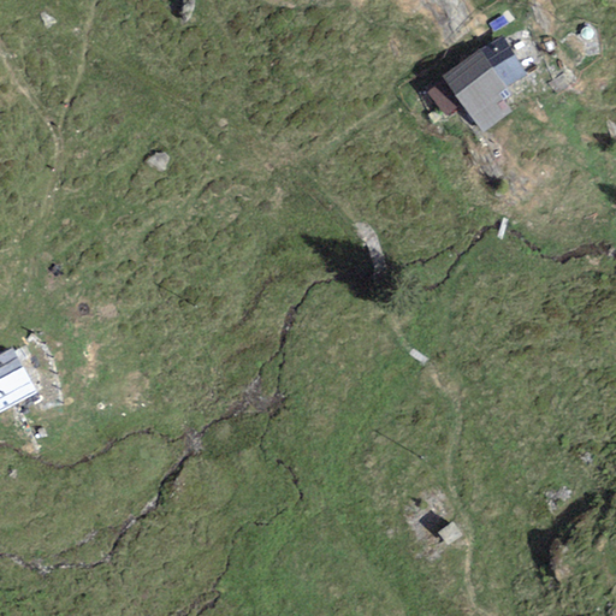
[(495,33),(509,24),(504,16),(490,24),(495,33)]
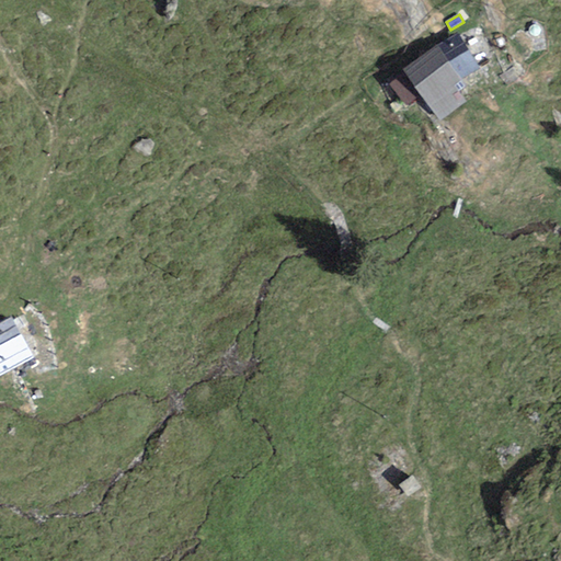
[(422,94),(441,122),(466,103),(454,87),(461,80),(479,69),(458,34),(438,46),(403,70),(404,73),(422,94)]
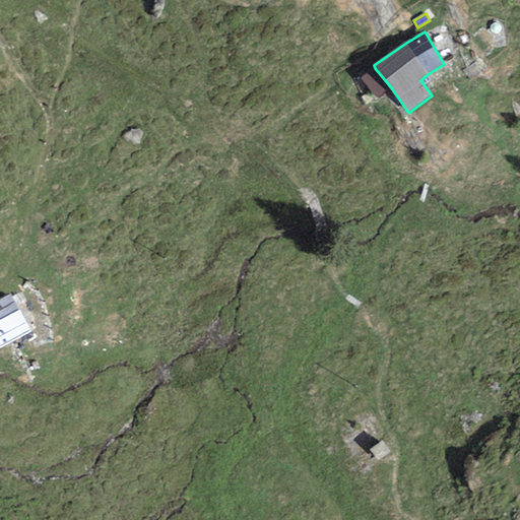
[(362,79),(377,99),(391,87),(375,68),(362,79)]
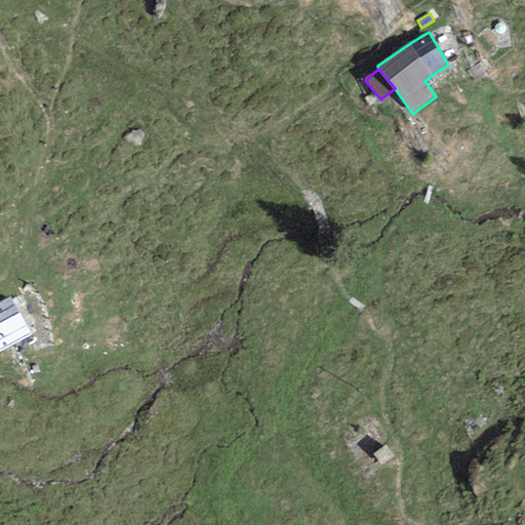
[(0,352),(31,335),(9,296),(0,300),(0,352)]
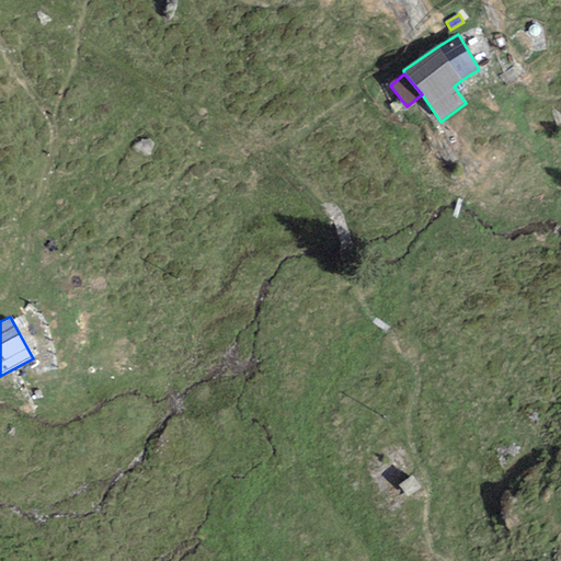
[(411,477),(399,487),(407,497),(420,489),(411,477)]
